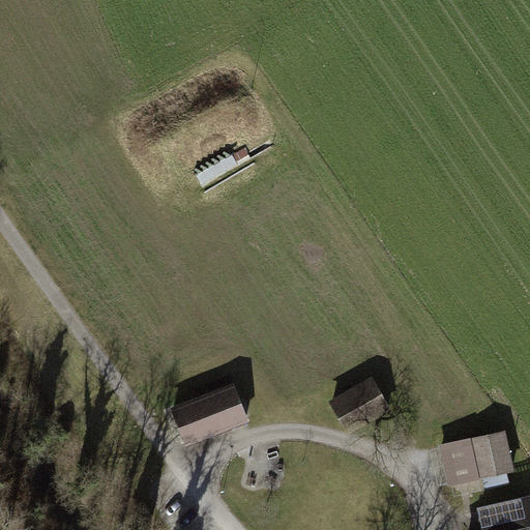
[(240,165),(234,155),(198,177),(204,186),(240,165)]
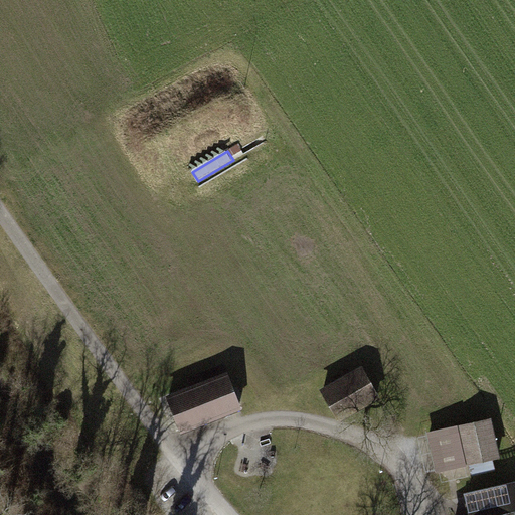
[(364,368),(325,391),(341,419),(380,397),(364,368)]
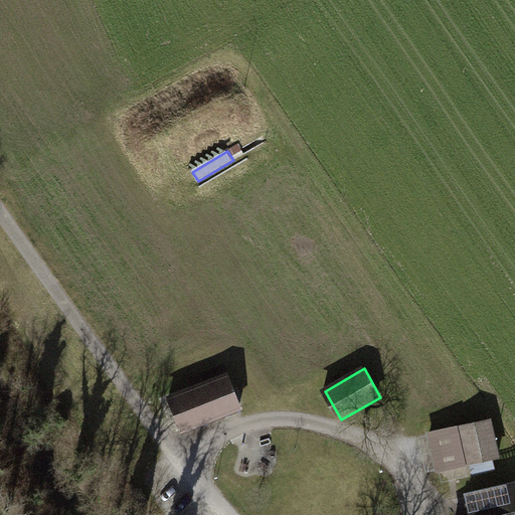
[(227,375),(170,397),(183,432),(241,408),(227,375)]
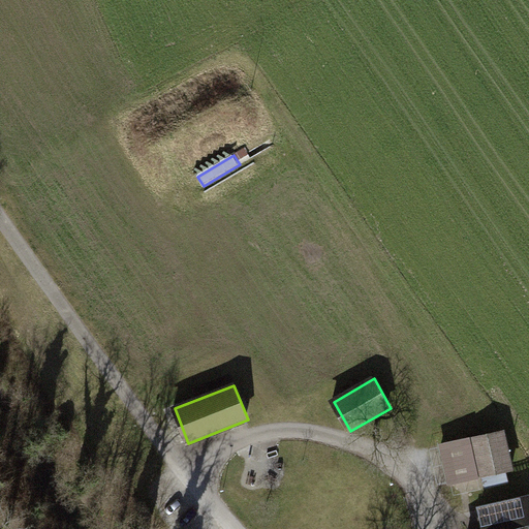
[(504,431),(440,445),(448,481),(512,468),(504,431)]
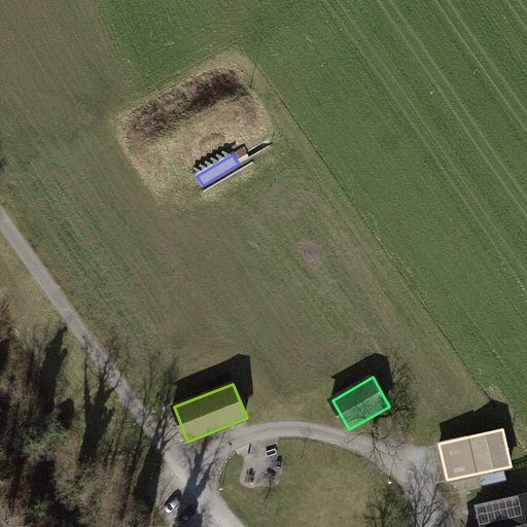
[(504,469),(479,475),(482,487),(507,482),(504,469)]
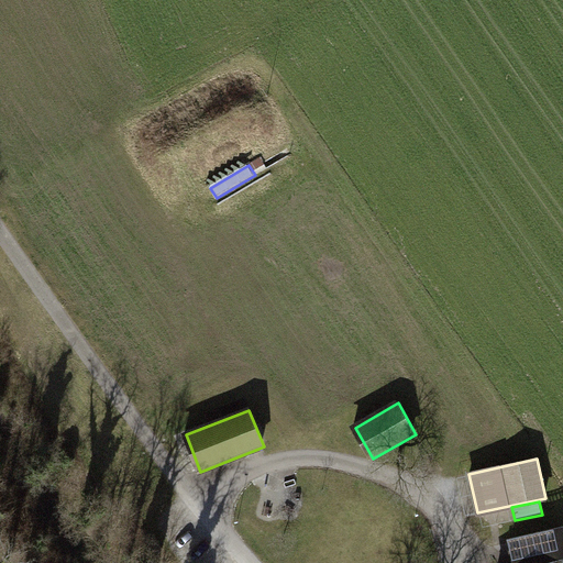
[(514,562),(562,562),(562,534),(510,548),(514,562)]
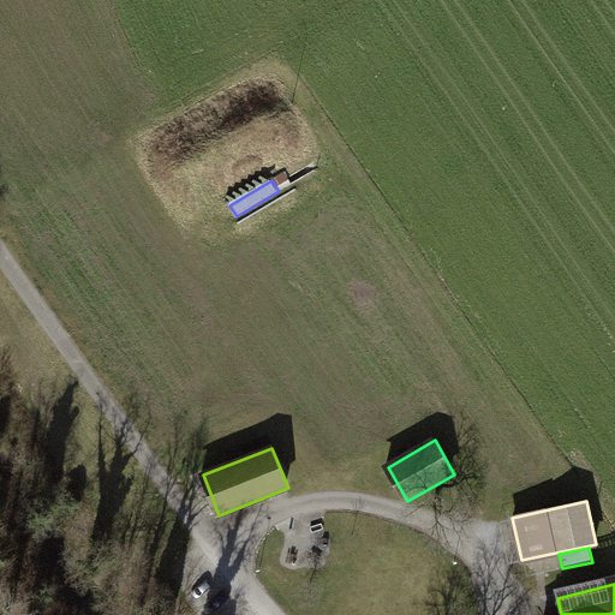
All buildings are outlined.
